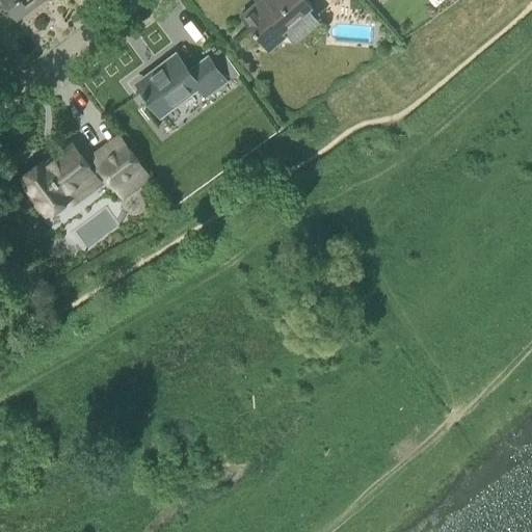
[(0,0),(16,21),(41,2),(38,0),(0,0)]
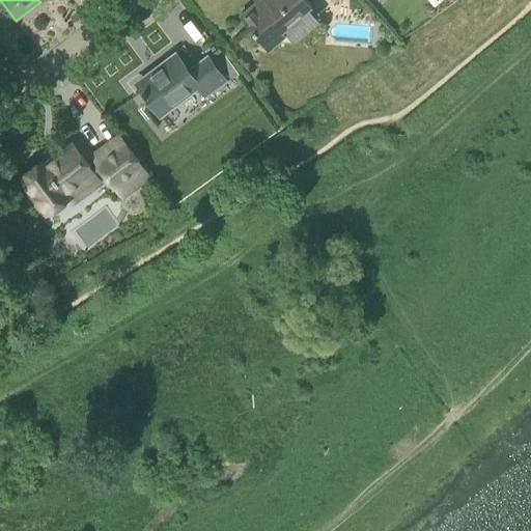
[(254,0),(256,2),(240,17),(263,44),(264,44),(268,47),(284,33),(291,40),(307,27),(298,16),(311,4),(308,0),(254,0)]
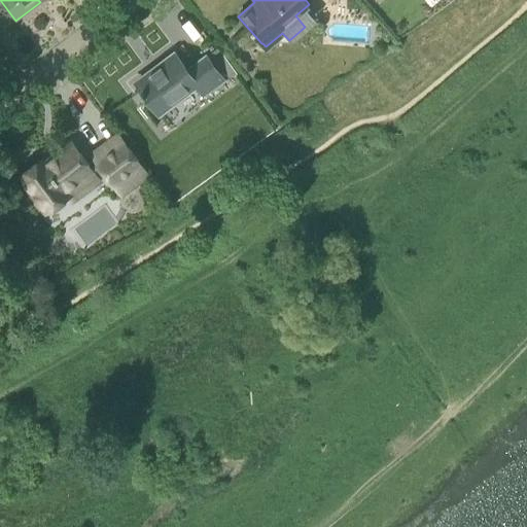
[(161,66),(136,84),(157,114),(195,86),(203,97),(225,81),(206,56),(187,69),(175,53),(160,65),(161,66)]
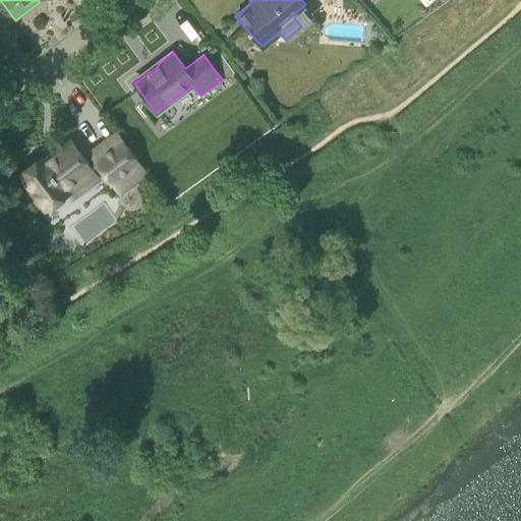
[(121,140),(96,159),(120,190),(145,172),(121,140)]
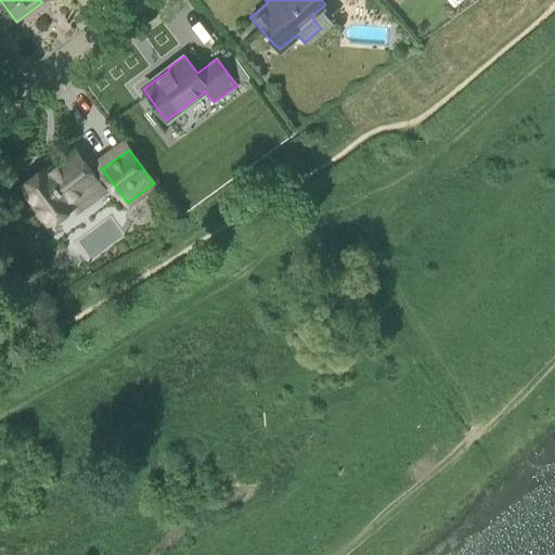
[(103,188),(75,151),(60,163),(61,164),(49,173),(44,168),(22,185),(50,222),(73,205),(69,202),(97,182),(102,189),(103,188)]
